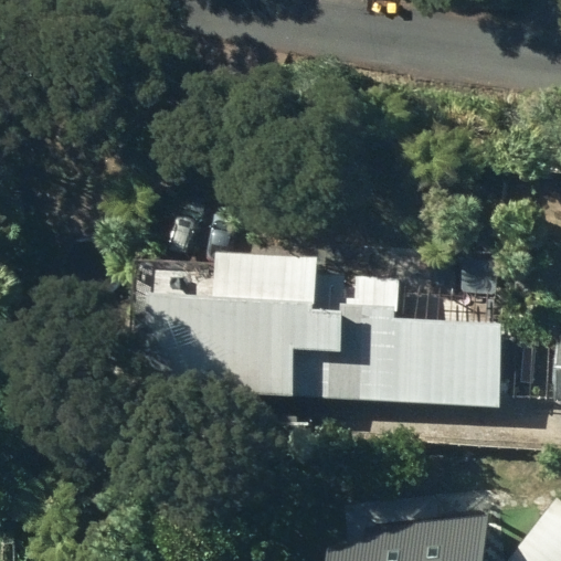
[(135,388),(497,406),(501,321),(389,316),(389,307),(397,307),(399,276),(351,273),(350,298),(341,296),(341,275),(313,274),(314,257),(208,253),(204,298),(140,294),(135,388)]
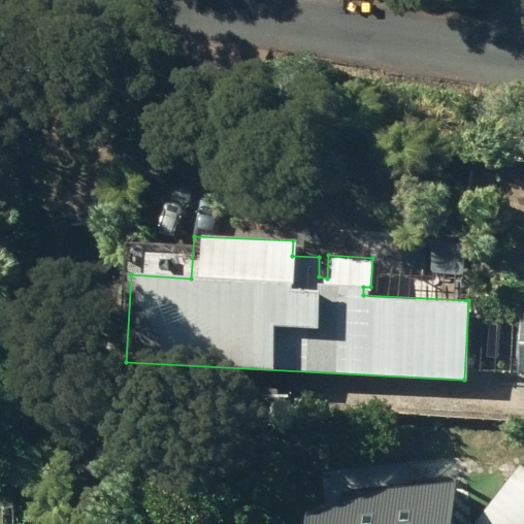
[(451,256),(471,256),(471,242),(451,242),(451,256)]
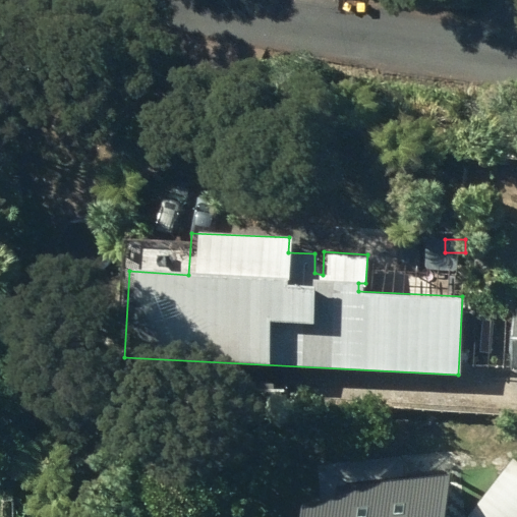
[(398,468),(397,450),(323,454),(326,502),(333,502),(330,508),(327,515),(326,516),(447,516),(445,466),(398,468)]
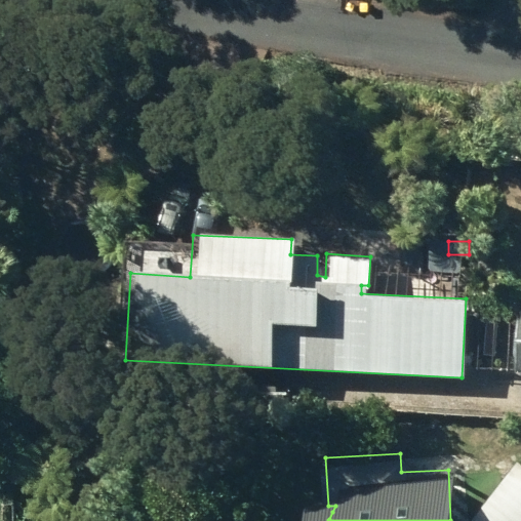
[(520,458),(472,520),(520,520),(520,458)]
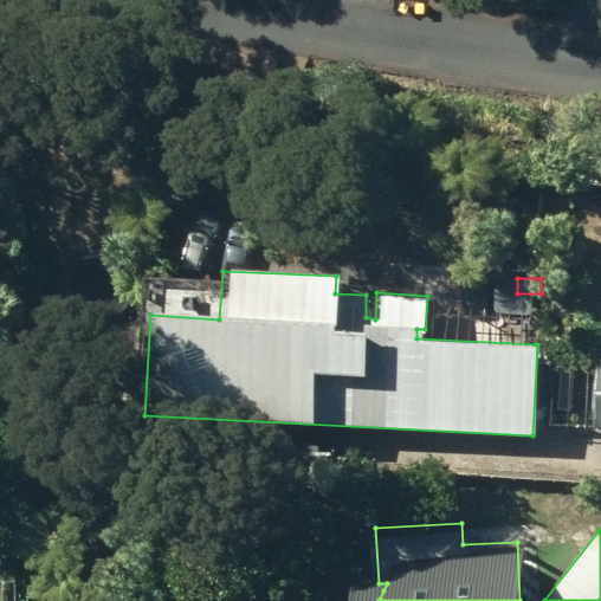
All buildings are outlined.
